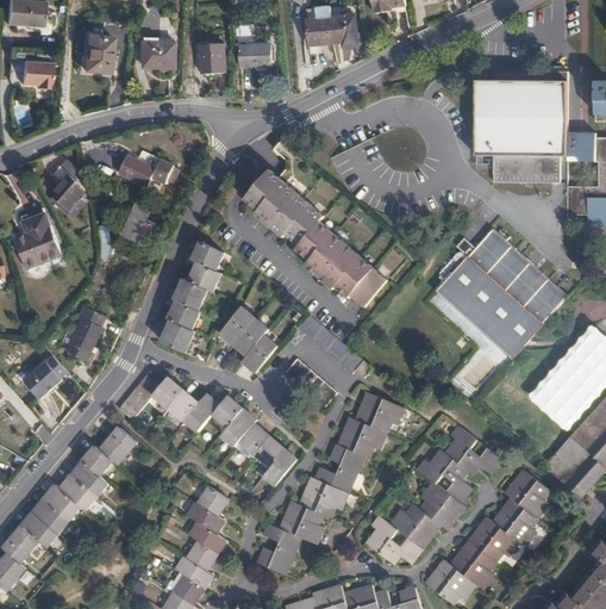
[(11,0),(11,24),(37,25),(38,20),(48,20),(48,2),(11,0)]
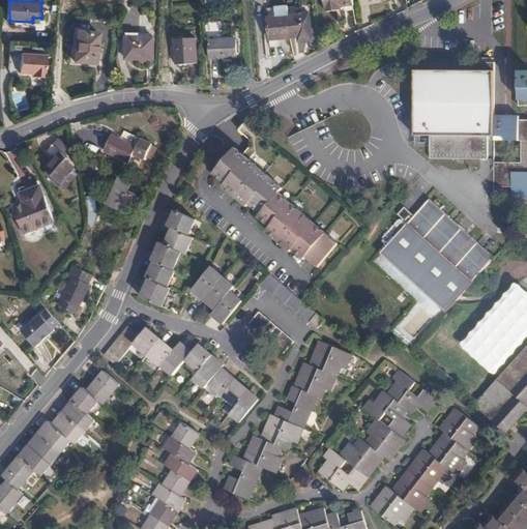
[(352,3),(351,0),(320,0),(322,8),(324,8),(324,10),(333,9),(333,6),(339,5),(352,3)]
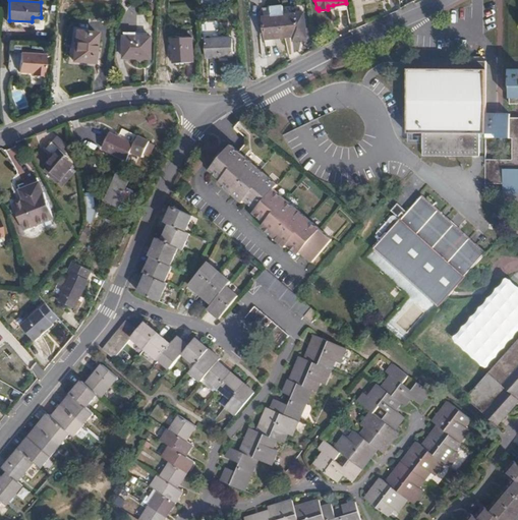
[(264,17),(266,39),(291,36),(292,39),(298,39),(296,14),(283,15),(282,6),(270,7),(271,17),(264,17)]
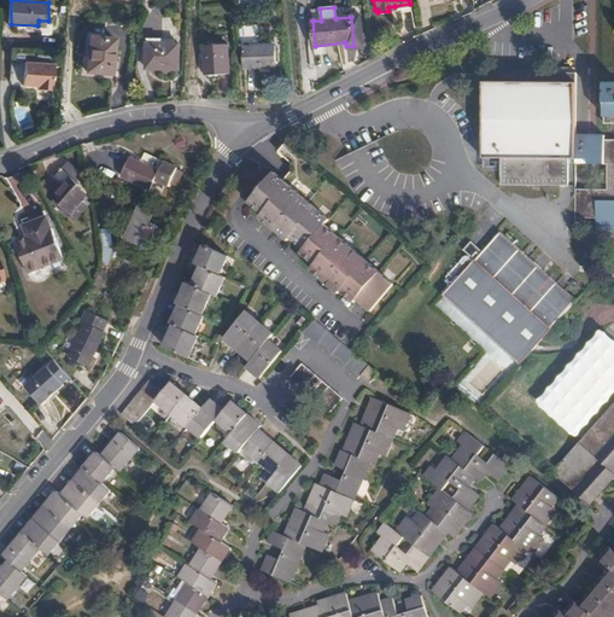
[(351,17),(354,46),(361,45),(358,16),(351,17)]
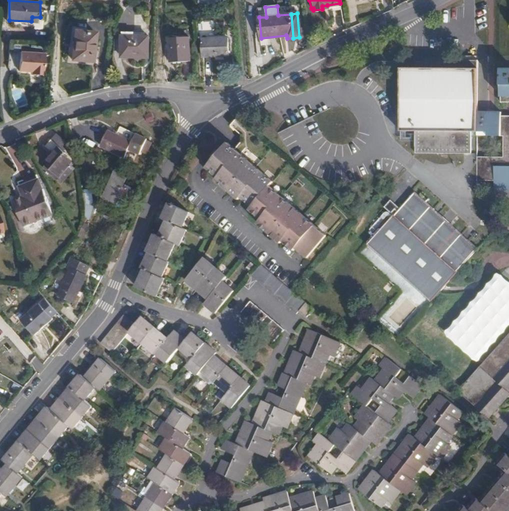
[(78,30),(76,58),(97,60),(99,31),(78,30)]
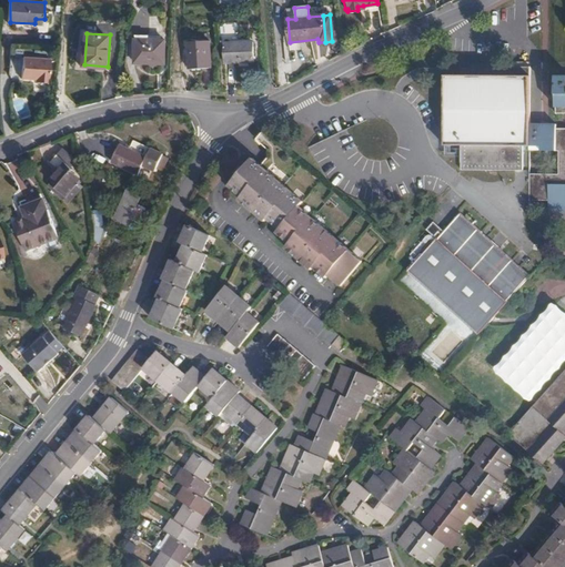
[(140,34),(139,57),(169,58),(170,33),(140,34)]
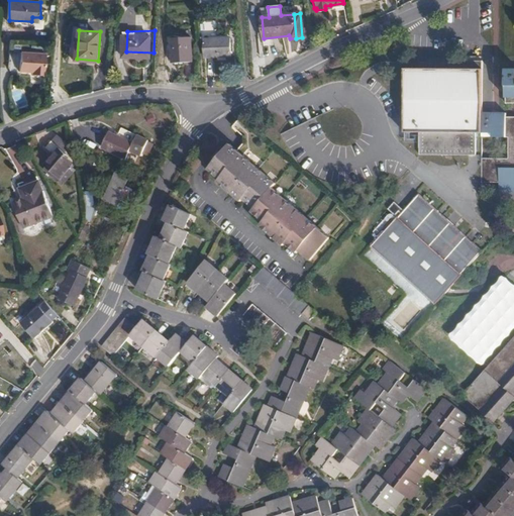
[(192,32),(172,33),(172,58),(192,57),(192,32)]
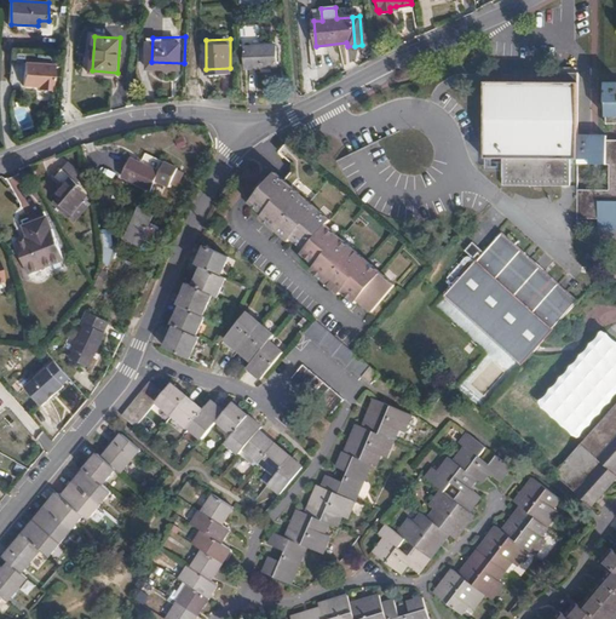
[(276,40),(246,41),(247,63),(277,62),(276,40)]
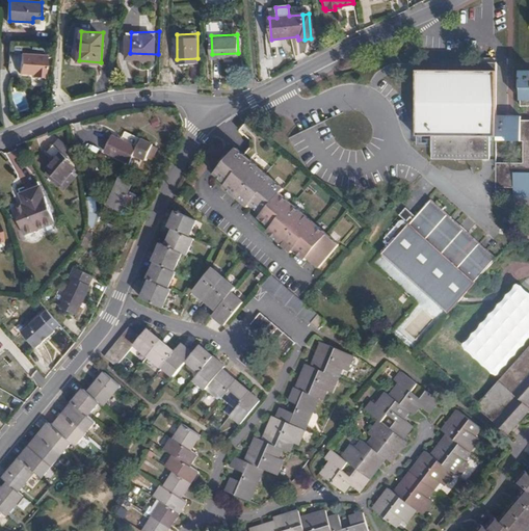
[(23,54),(23,74),(36,74),(36,76),(49,77),(50,55),(23,54)]
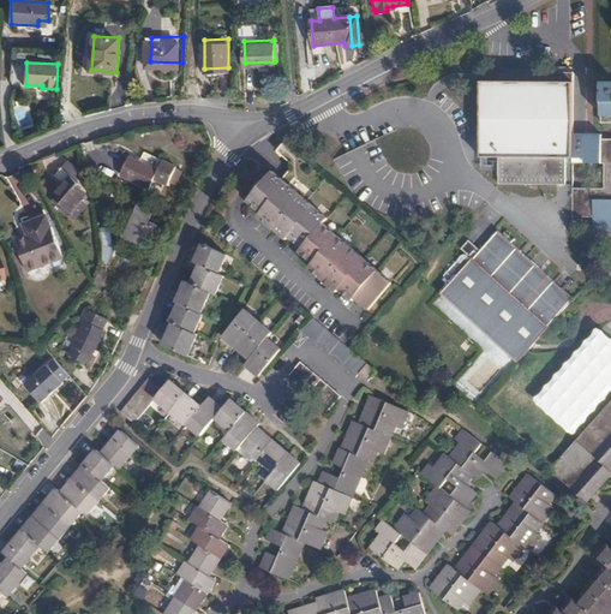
[(570,133),(569,82),(478,81),(478,156),(496,156),(496,183),(563,184),(563,158),(569,158),(570,133)]
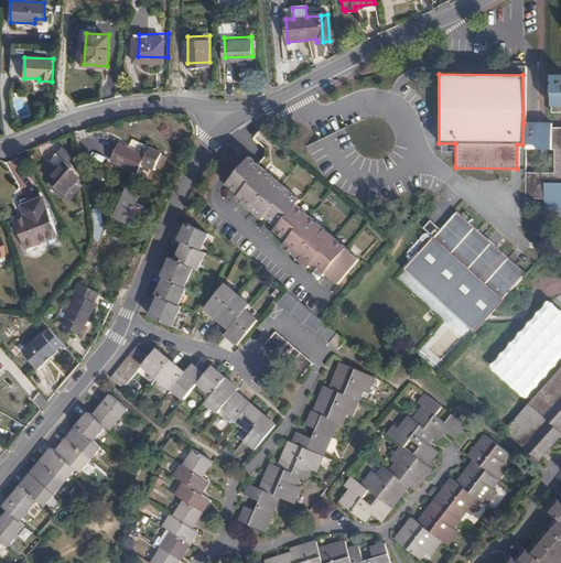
[(560,172),(522,172),(522,198),(541,198),(541,208),(560,208),(560,74),(547,75),(547,108),(560,108),(560,126),(548,126),(548,123),(524,122),(522,144),(535,144),(535,148),(560,149),(560,172)]
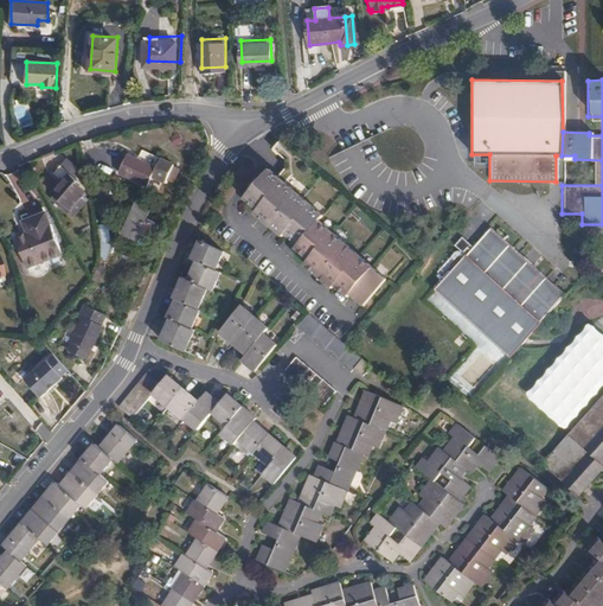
[(276,140),(270,147),(277,153),(283,146),(276,140)]
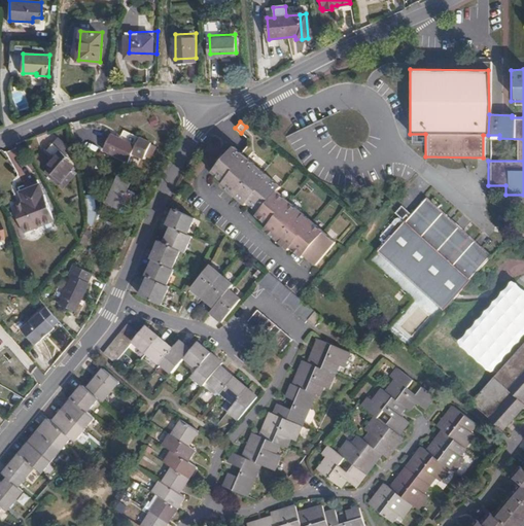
[(105,131),(97,147),(124,160),(129,151),(141,155),(148,140),(137,135),(132,142),(105,131)]
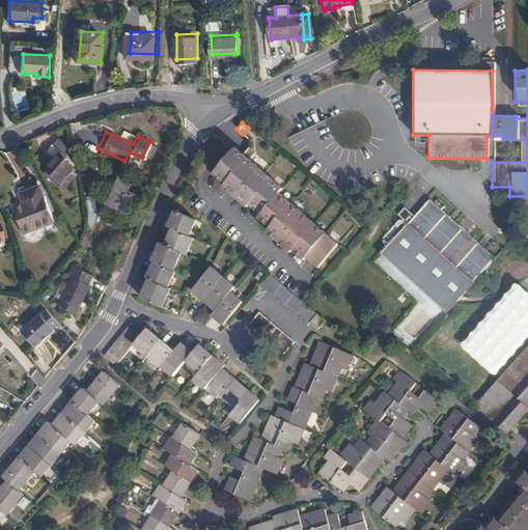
[(84,140),(80,147),(92,154),(94,150),(96,145),(84,140)]
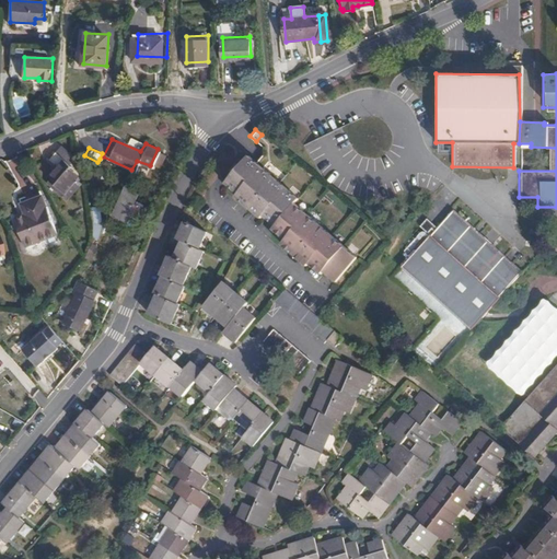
[(51,151),(44,158),(53,167),(44,176),(51,184),(48,188),(60,199),(65,196),(66,196),(79,183),(66,169),(67,167),(51,151)]
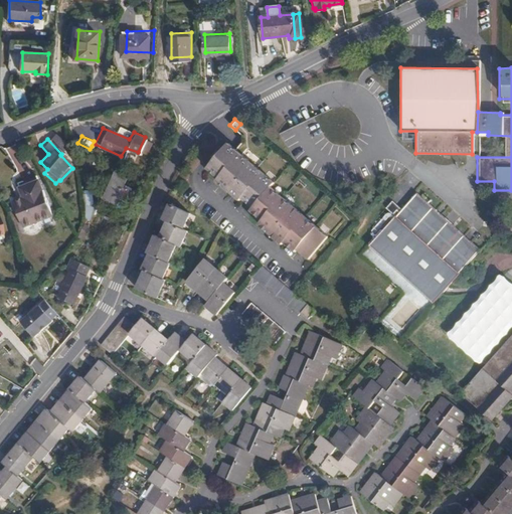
[(227,142),(206,167),(217,176),(215,179),(238,199),(240,198),(241,198),(252,207),(250,210),(261,219),(258,223),(280,243),(283,240),(294,250),(297,247),(308,258),(327,235),(271,186),(275,182),(227,142)]
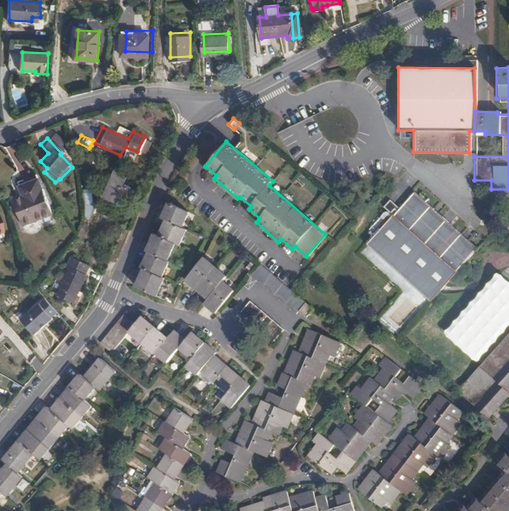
[(112,169),(99,195),(111,200),(115,194),(122,197),(126,187),(119,184),(124,174),(112,169)]
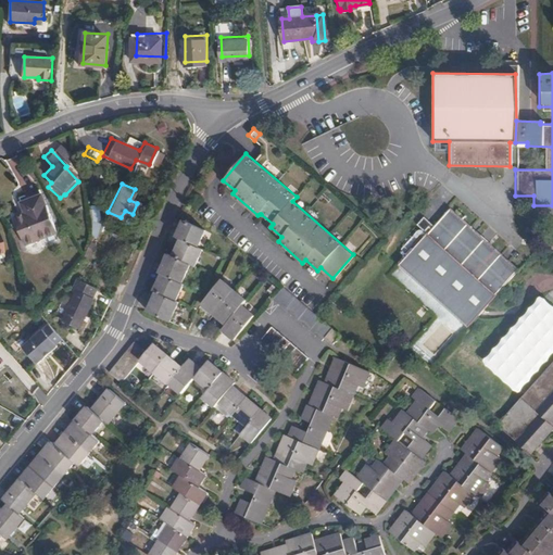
[(22,213),(11,217),(23,244),(54,232),(37,190),(16,198),(22,213)]
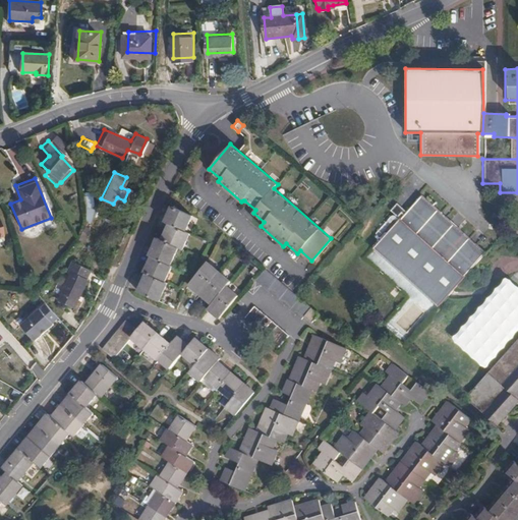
[(80,192),(81,205),(92,203),(90,191),(80,192)]
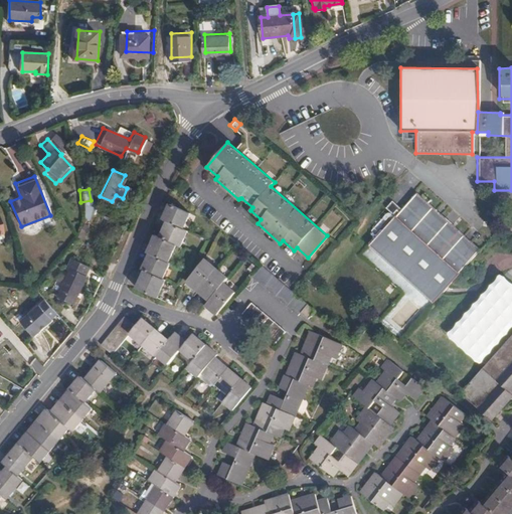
[(368,244),(431,302),(479,248),(414,192),(400,208),(391,200),(384,207),(391,212),(395,208),(398,210),(368,244)]
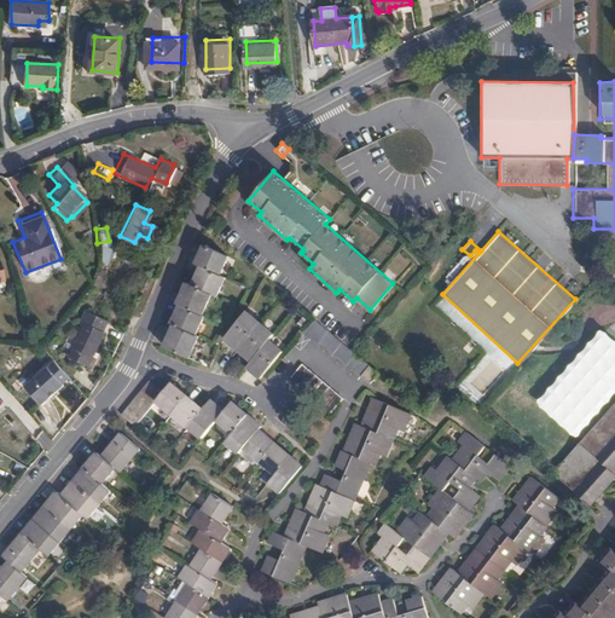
[(193,263),(198,265),(216,273),(225,255),(202,244),(193,263)]
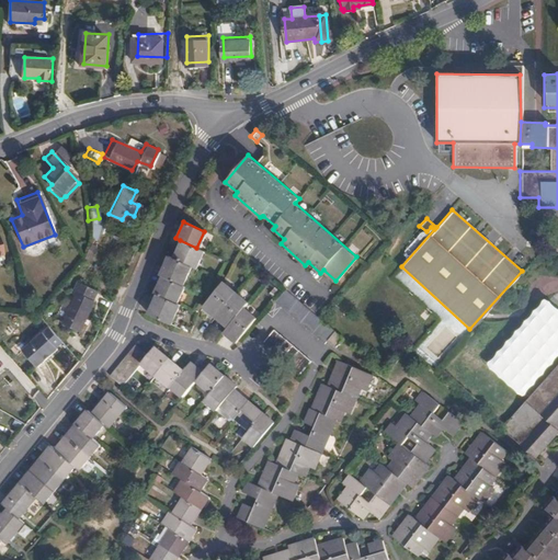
[(180,240),(172,258),(190,265),(194,267),(202,250),(196,248),(180,240)]
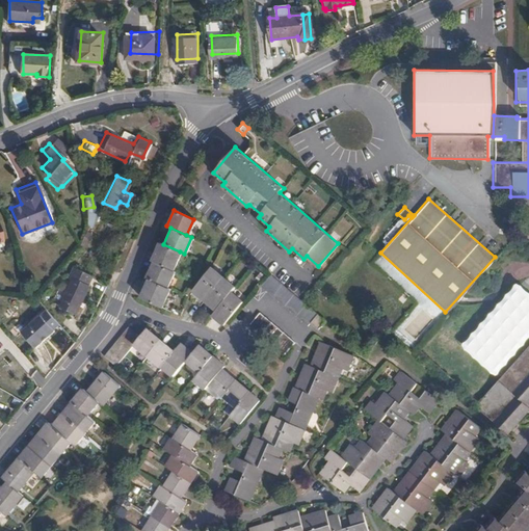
[(151,260),(153,261),(172,269),(180,251),(163,244),(159,242),(153,255),(151,260)]
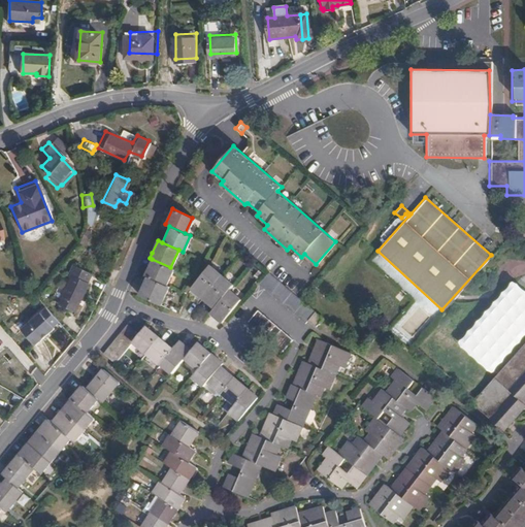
[(391,276),(396,269),(375,253),(369,260),(391,276)]
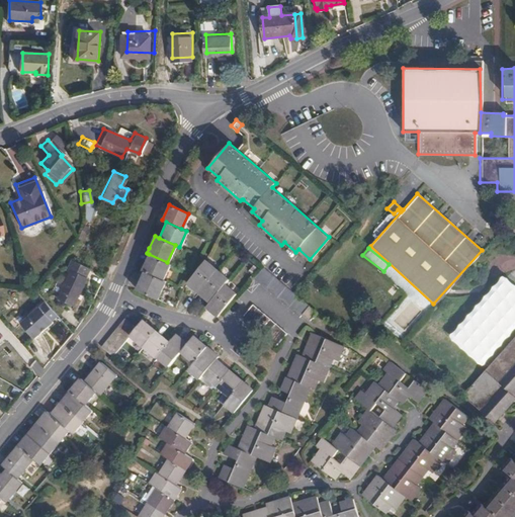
[(142,270),(144,271),(162,279),(169,264),(167,262),(149,254),(145,262),(142,270)]
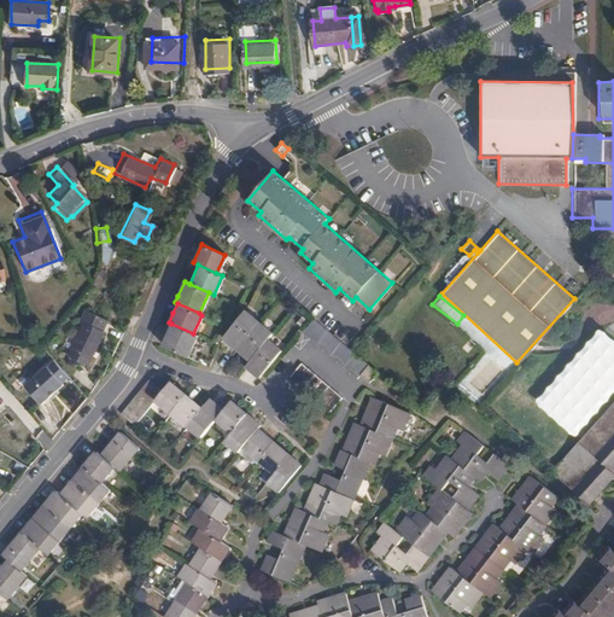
[(81,321),(65,356),(85,365),(100,331),(99,330),(103,320),(82,310),(77,319),(81,321)]
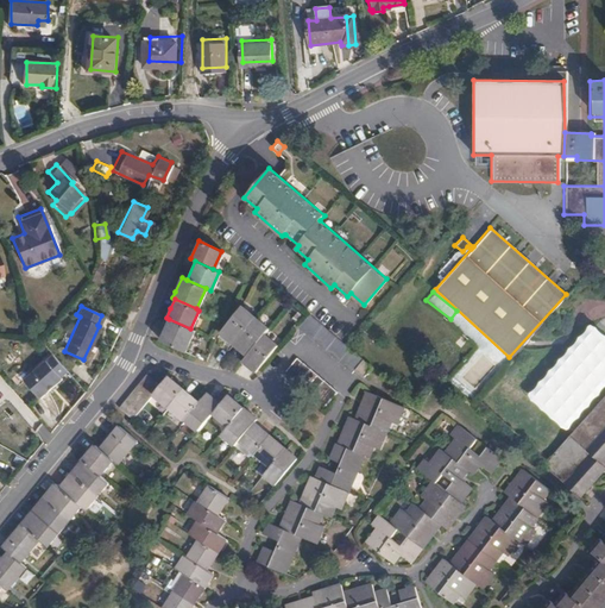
[(218,332),(231,343),(253,317),(240,306),(218,332)]
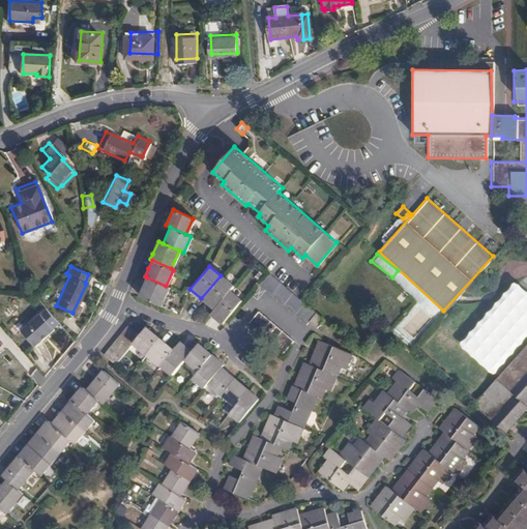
[(304,324),(308,320),(315,312),(268,272),(258,285),(304,324)]
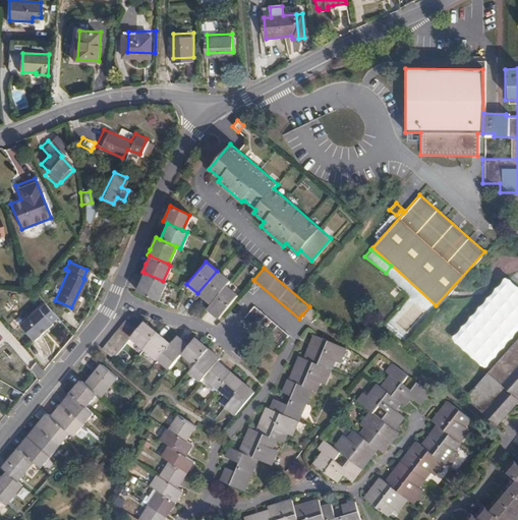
[(217,271),(197,293),(209,303),(215,296),(224,285),(228,280),(217,271)]
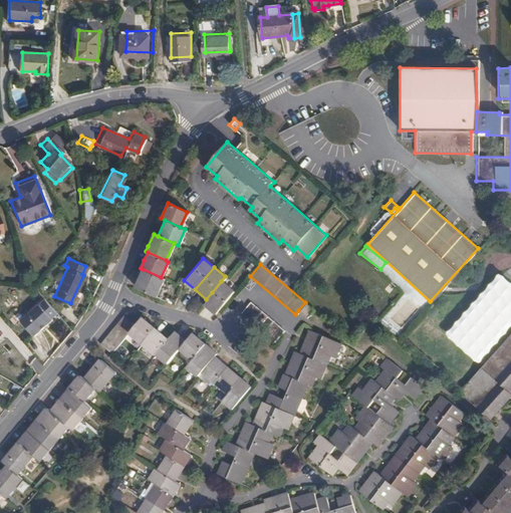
[(161,277),(143,269),(141,275),(135,287),(149,294),(155,296),(162,283),(164,278),(161,277)]
